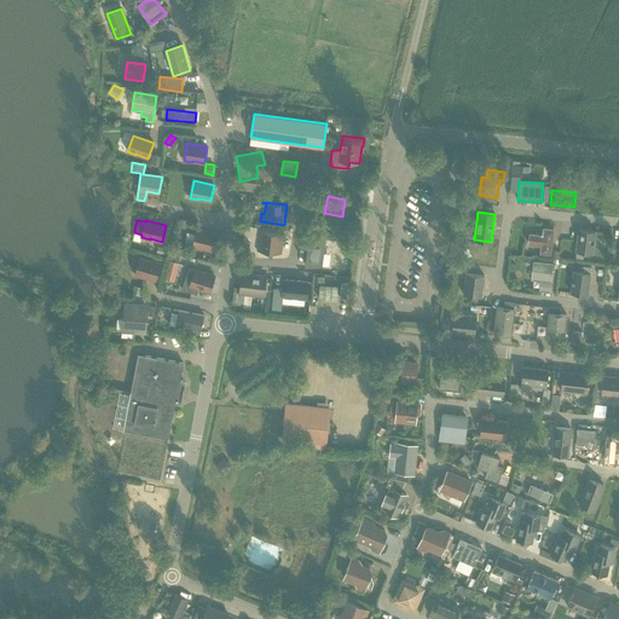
[(554,230),(543,229),(543,236),(530,233),(528,244),(542,246),(541,253),(550,254),(554,230)]
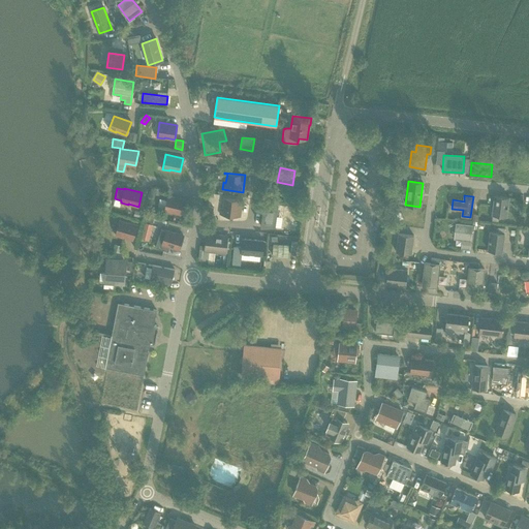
[(172,213),(172,212),(182,214),(185,200),(167,196),(164,211),(172,213)]
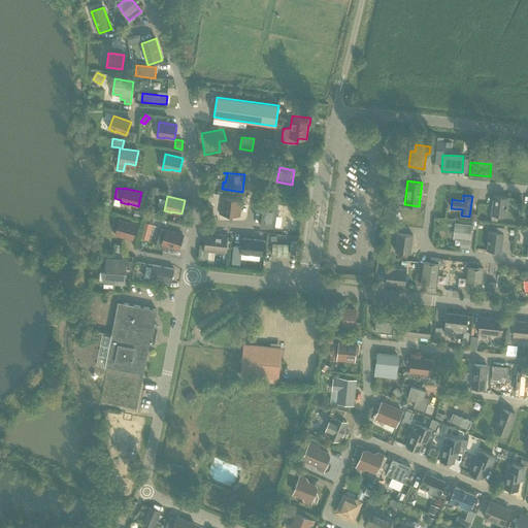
[(507,197),(493,196),(491,213),(491,215),(491,220),(497,221),(498,216),(505,217),(507,197)]
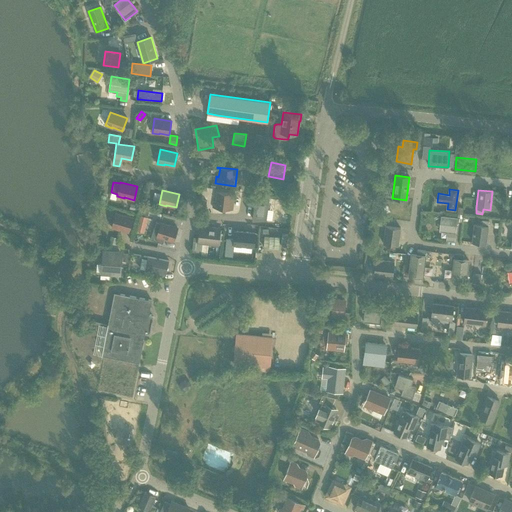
[(232,210),(234,194),(214,191),(214,192),(217,192),(216,201),(213,201),(213,208),(232,210)]
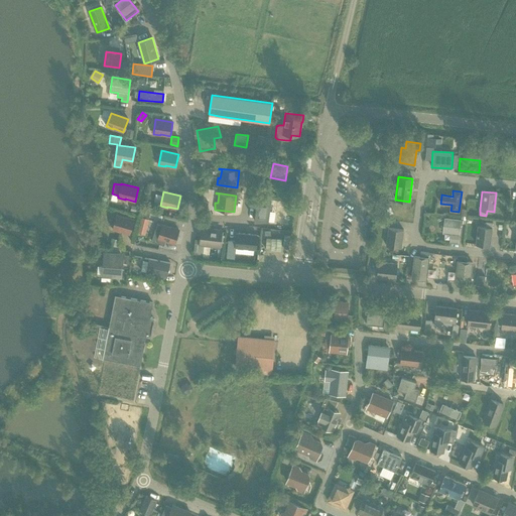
[(271,201),(257,199),(254,220),(268,222),(271,201)]
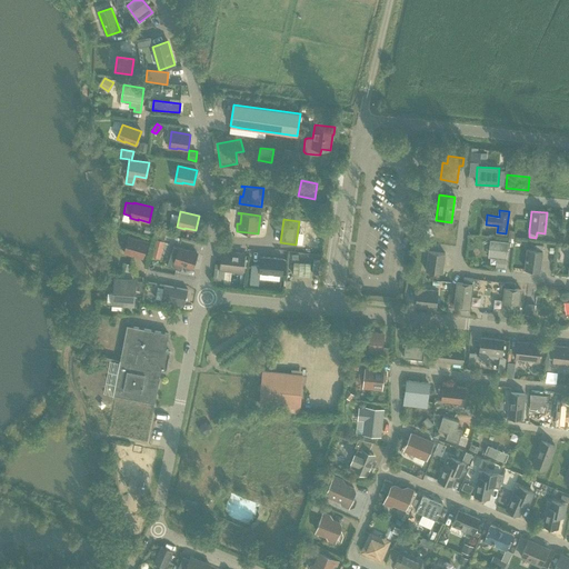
[(319,219),(313,225),(318,230),(323,225),(319,219)]
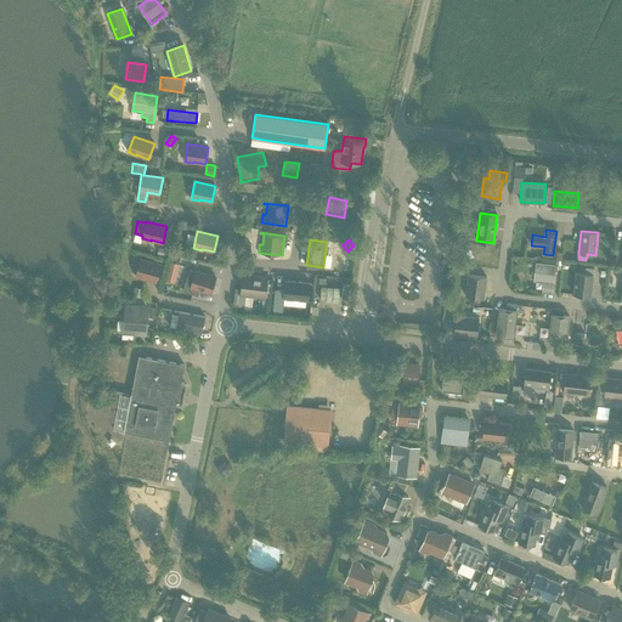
[(171,255),(168,271),(176,273),(180,256),(171,255)]
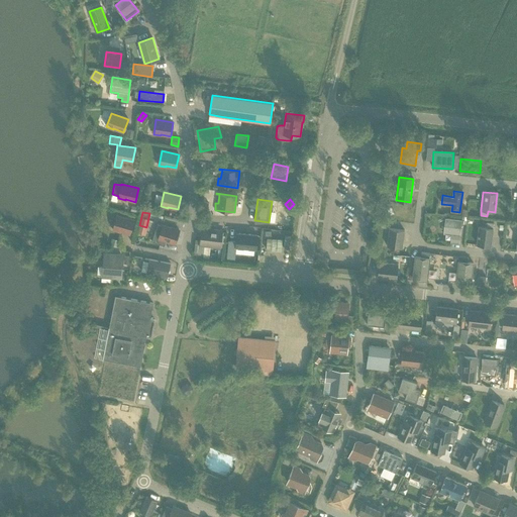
[(119,231),(120,231),(129,234),(133,220),(117,215),(112,229),(119,231)]
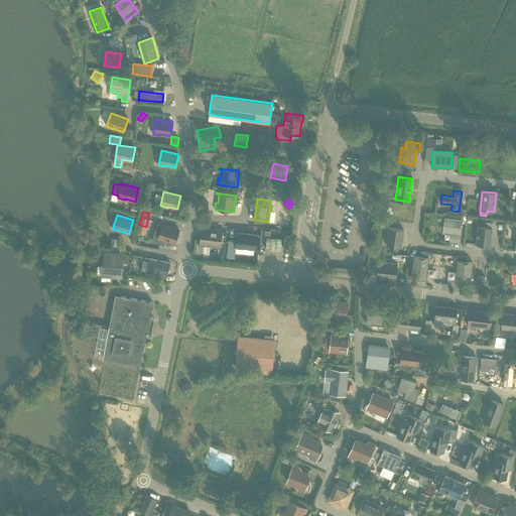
[(458,242),(459,234),(460,226),(460,220),(445,218),(443,233),(450,234),(449,242),(458,242)]
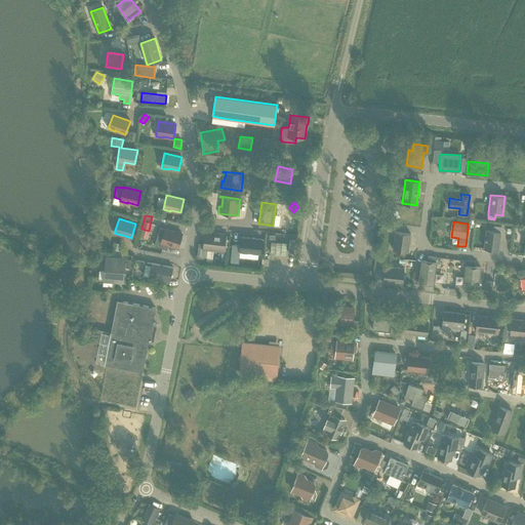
[(484,248),(498,250),(500,232),(500,226),(494,226),(493,231),(486,230),(484,248)]
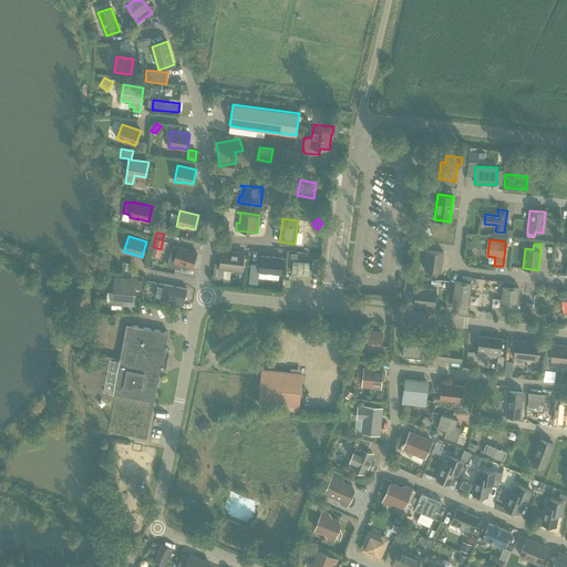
[(169,255),(166,265),(176,268),(181,269),(182,265),(192,268),(196,253),(178,247),(175,257),(169,255)]
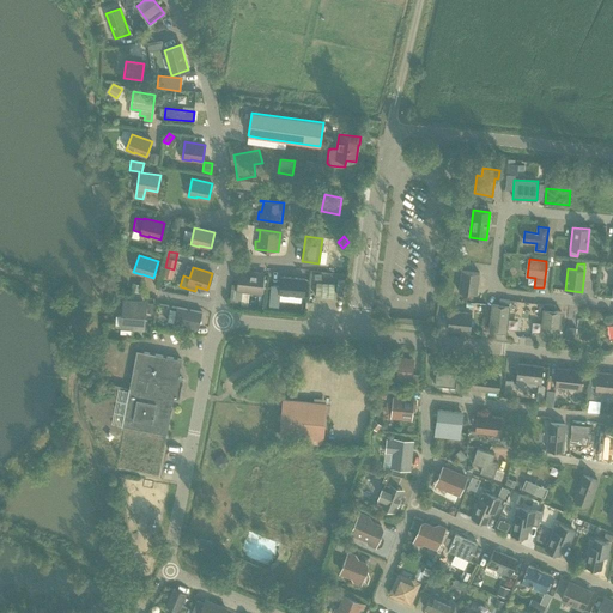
[(232,284),(231,295),(231,302),(238,303),(238,296),(241,296),(241,290),(260,292),(262,273),(240,271),(237,284),(232,284)]
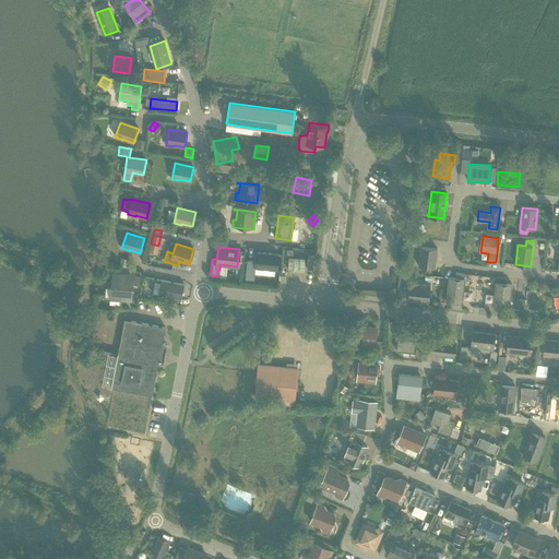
[(437,249),(420,247),(418,266),(435,269),(437,249)]
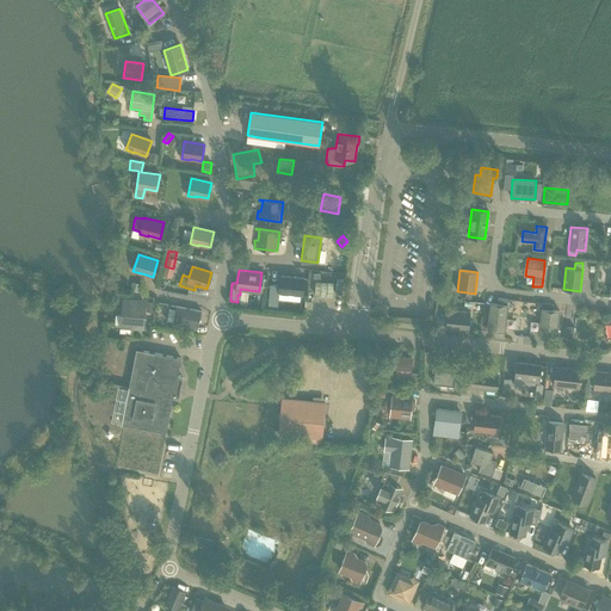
[(279,275),(278,292),(303,295),(304,277),(279,275)]
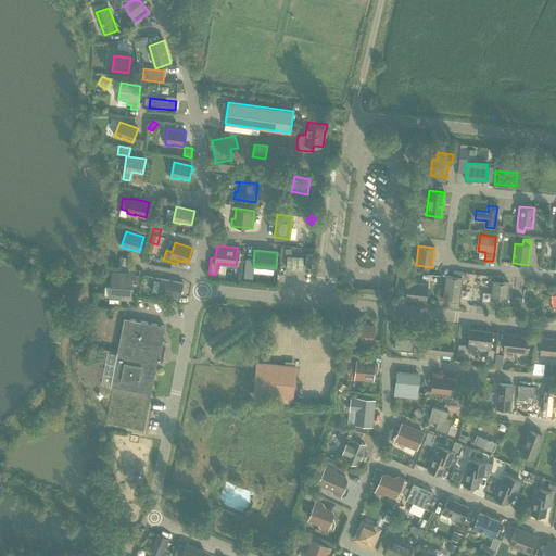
[(306,256),(288,257),(289,270),(306,270),(306,256)]
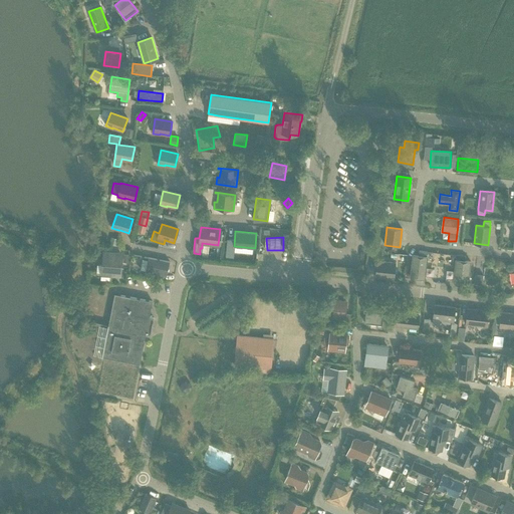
[(111,238),(109,244),(116,246),(118,240),(111,238)]
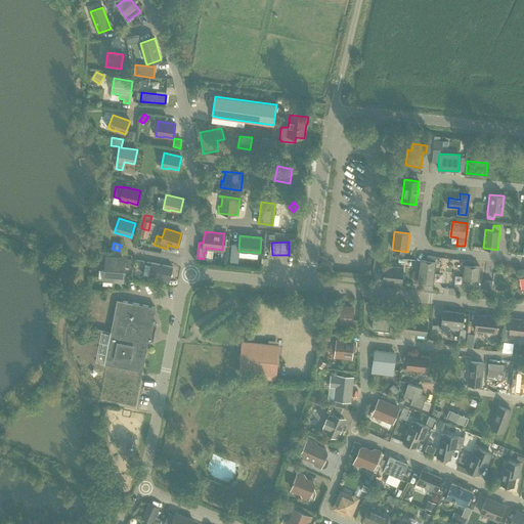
[(106,258),(105,278),(122,279),(123,259),(106,258)]
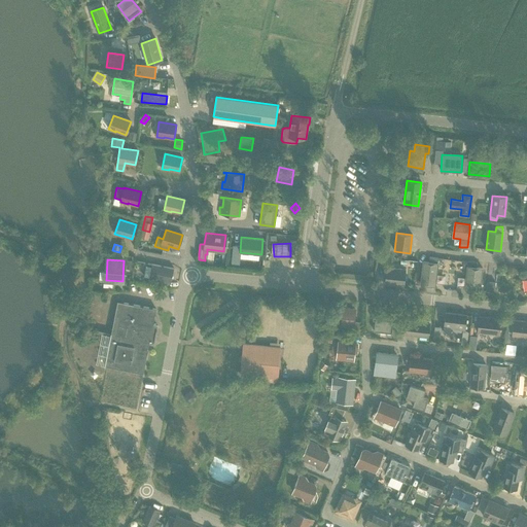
[(423,261),(420,284),(435,286),(435,284),(436,275),(438,264),(437,264),(428,262),(423,261)]
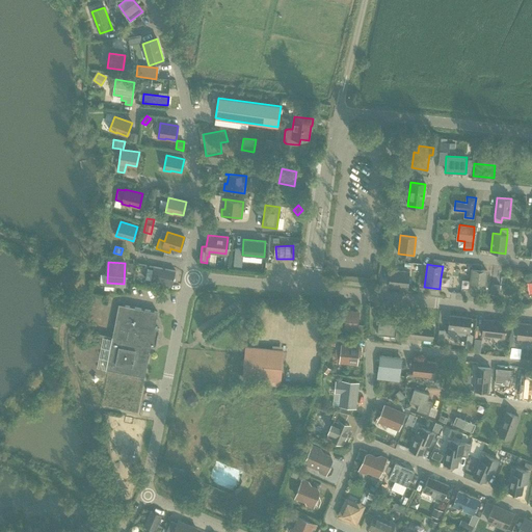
[(176,271),(154,266),(151,281),(173,285),(176,271)]
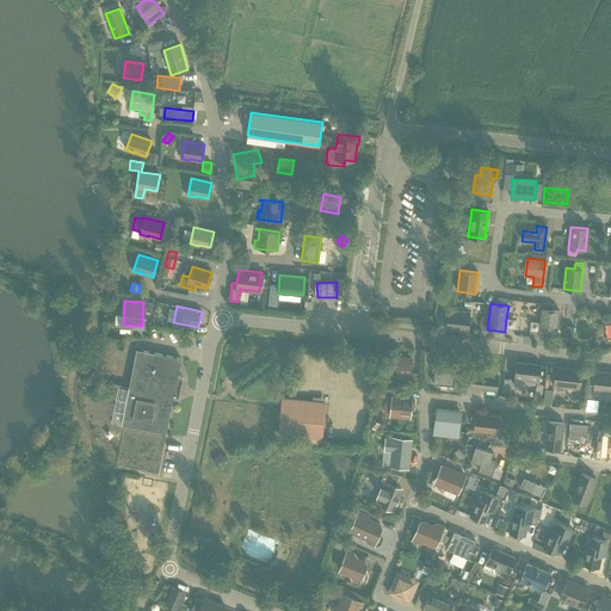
[(539,333),(539,335),(556,338),(559,310),(551,310),(542,309),(541,322),(539,333)]
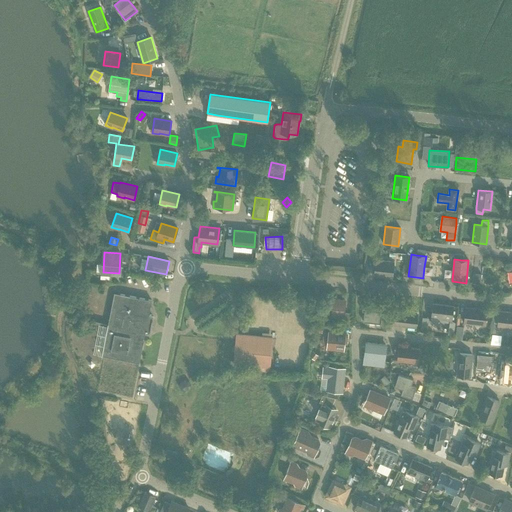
[(394,262),(376,260),(374,275),(392,277),(394,262)]
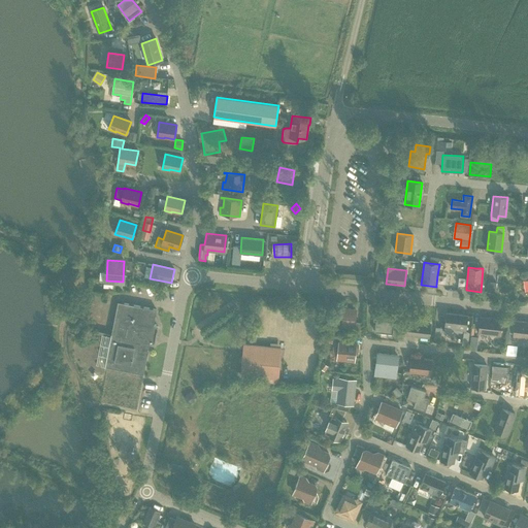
[(370,285),(370,276),(343,275),(343,284),(370,285)]
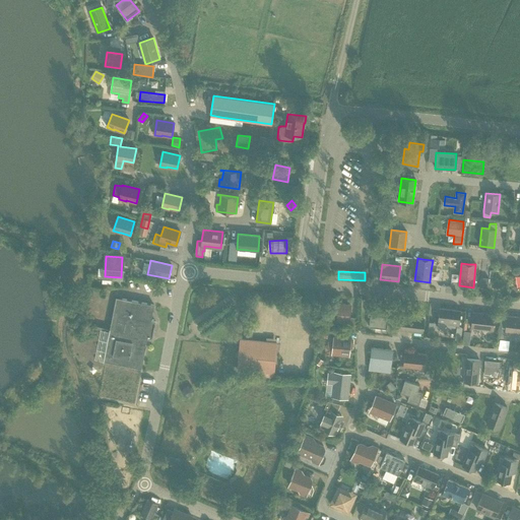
[(480,277),(479,286),(488,287),(489,278),(480,277)]
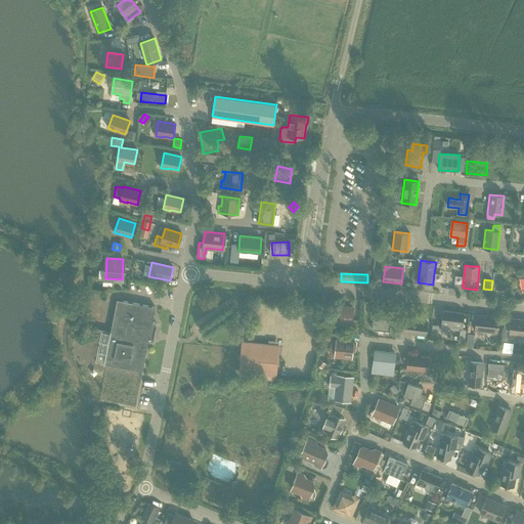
[(154,340),(151,340),(150,338),(150,336),(151,332),(151,330),(153,328),(154,325),(155,324),(157,324),(157,323),(151,323),(155,307),(123,301),(117,300),(111,332),(104,363),(127,368),(136,370),(142,339),(153,341),(154,340)]
